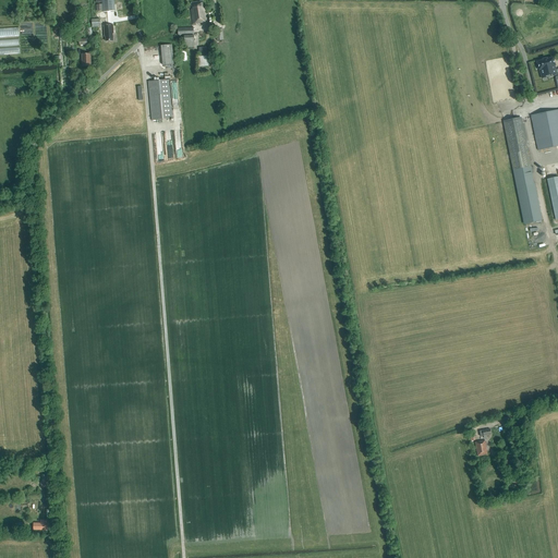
[(114,0),(96,0),(97,2),(104,2),(104,12),(116,11),(114,0)]
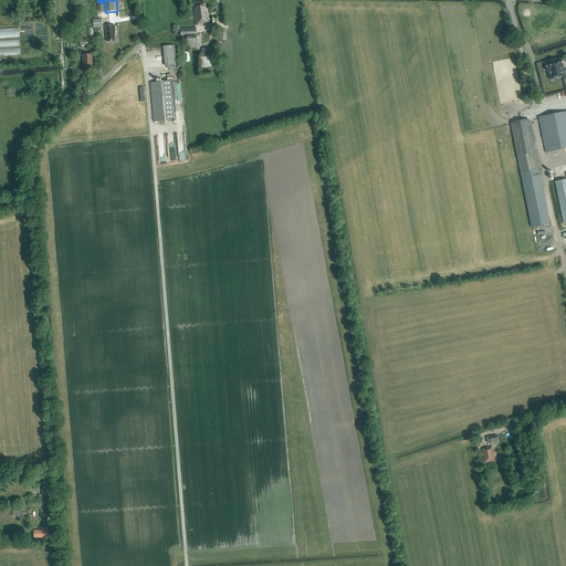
[(210,22),(208,8),(207,8),(206,2),(195,3),(196,10),(194,10),(196,24),(210,22)]
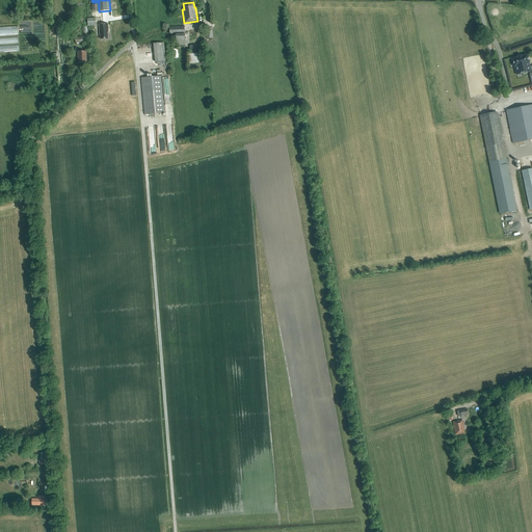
[(108,31),(108,24),(99,24),(100,35),(101,35),(101,40),(108,38),(107,31),(108,31)]
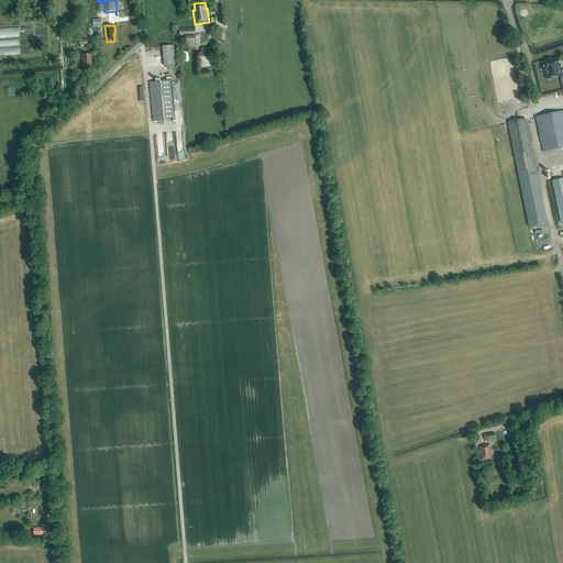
[(0,28),(0,36),(21,36),(21,28),(0,28)]
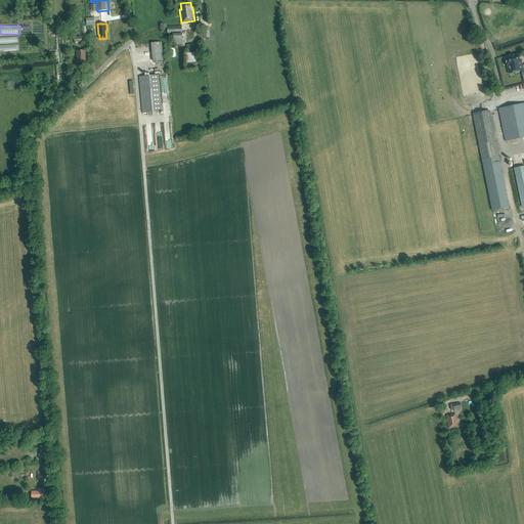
[(182,44),(182,26),(168,27),(168,34),(173,34),(173,45),(182,44)]
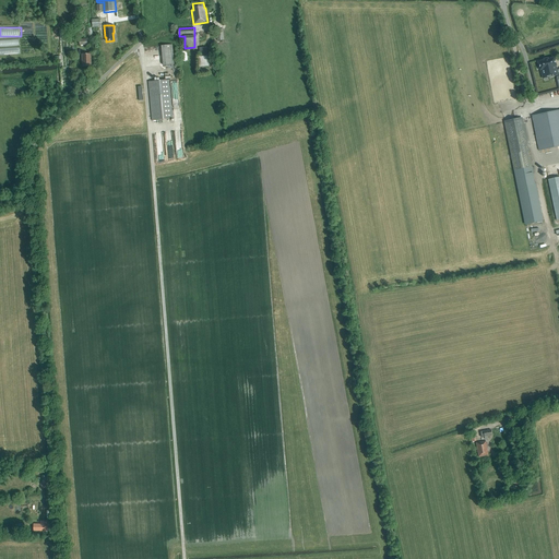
[(175,64),(173,45),(162,46),(164,66),(175,64)]
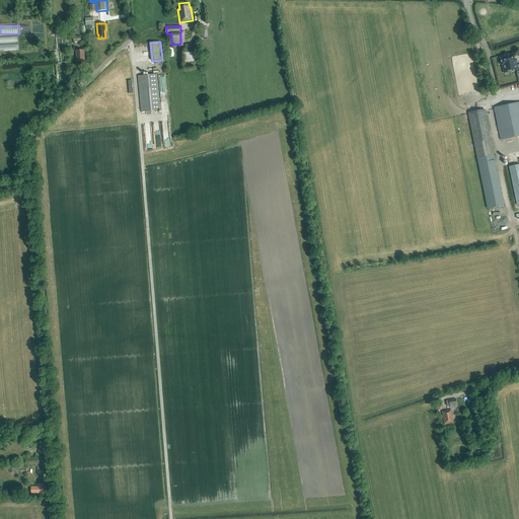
[(85,62),(84,50),(76,50),(77,62),(85,62)]
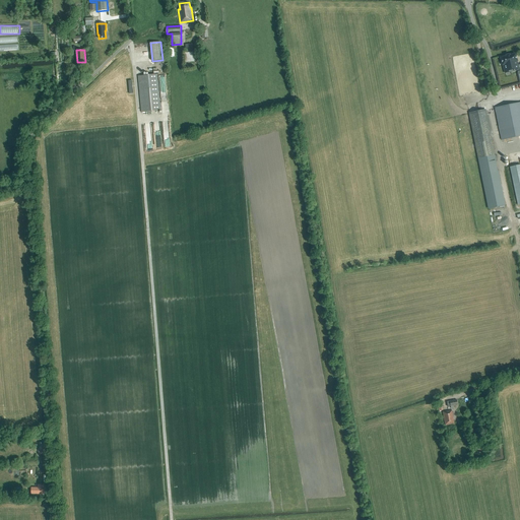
[(195,62),(194,52),(184,53),(184,63),(195,62)]
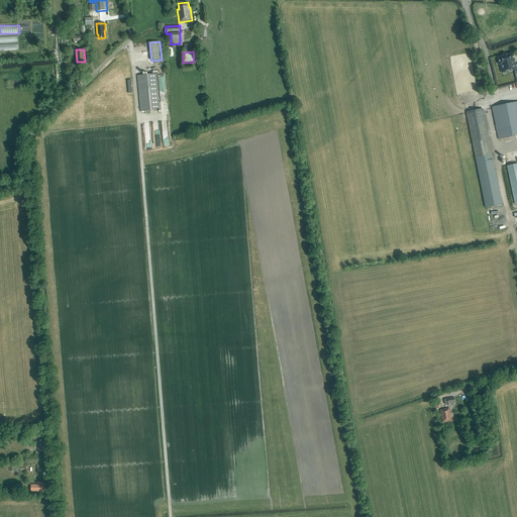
[(516,64),(516,65),(516,66),(515,66),(514,61),(512,54),(507,56),(506,55),(503,56),(498,58),(500,65),(502,73),(516,69),(515,68),(516,68),(516,64)]
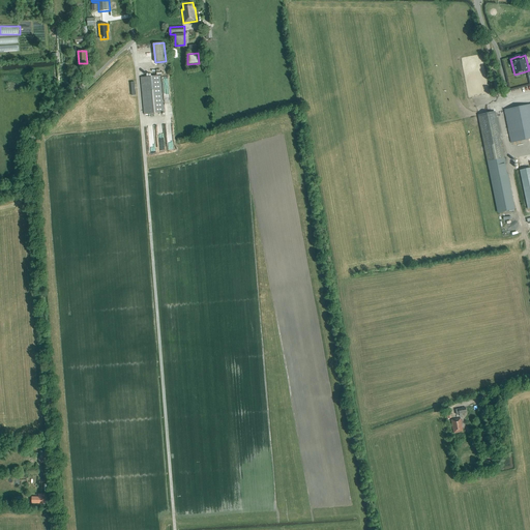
[(165,104),(162,76),(141,78),(144,114),(165,113),(165,109),(165,104)]
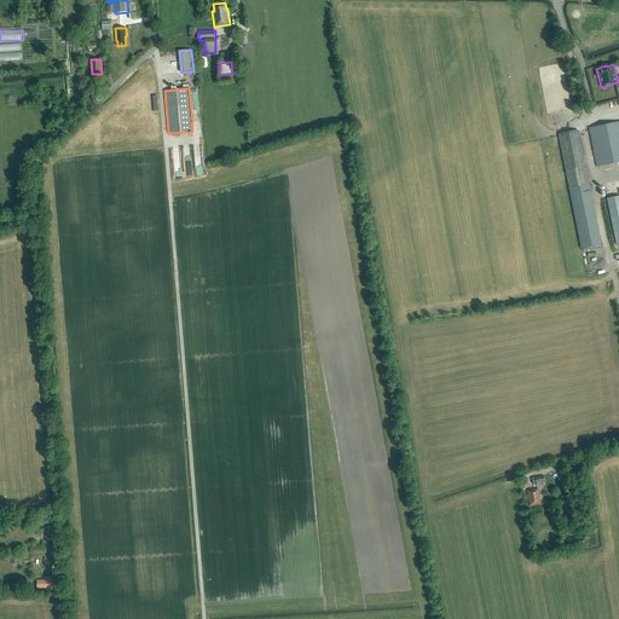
[(596,139),(593,140),(597,167),(618,162),(618,122),(607,126),(607,127),(602,128),(602,127),(594,128),(596,139)]
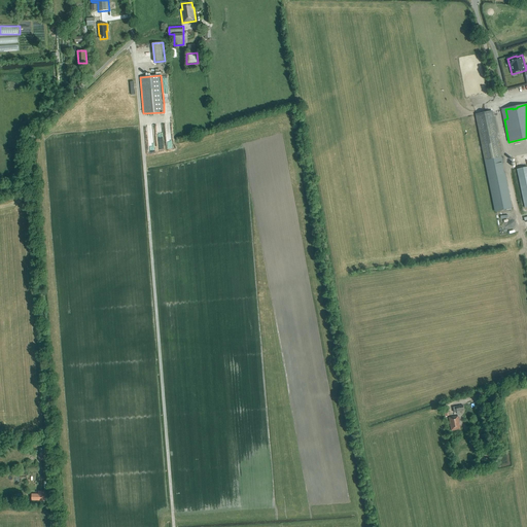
[(477,115),(486,164),(501,161),(491,112),(477,115)]
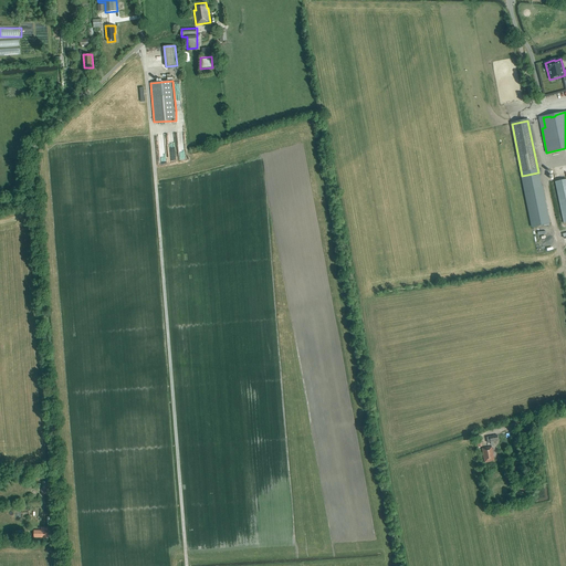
[(524,186),(532,228),(548,224),(541,184),(524,186)]
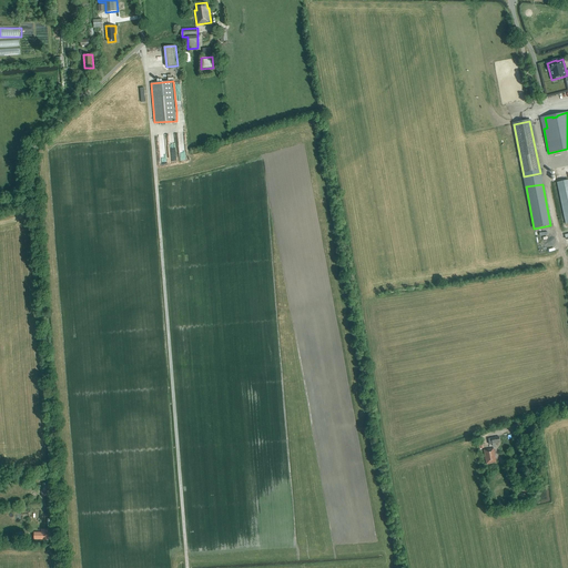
[(499,443),(499,437),(488,439),(489,444),(492,444),(493,446),(495,446),(495,444),(499,443)]
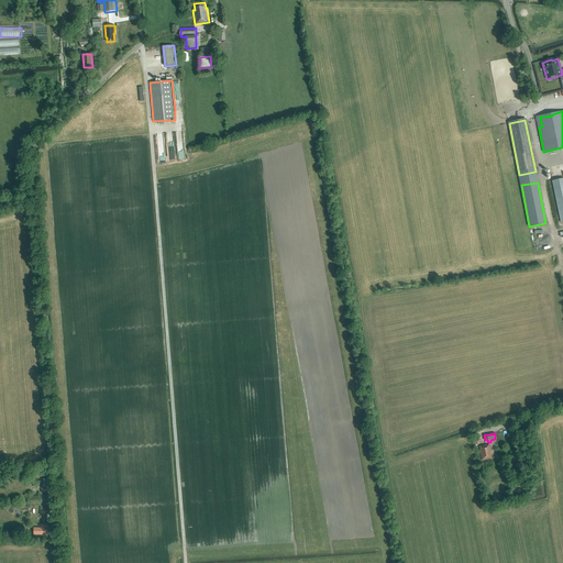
[(492,459),(488,444),(479,446),(482,461),(492,459)]
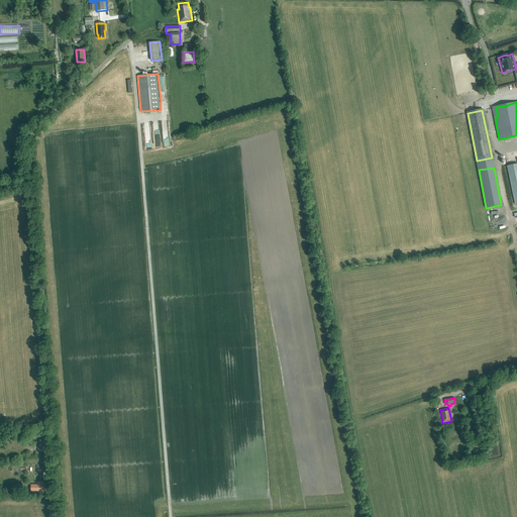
[(45,451),(45,442),(43,442),(43,440),(38,440),(38,446),(37,446),(37,450),(37,451),(37,452),(45,451)]
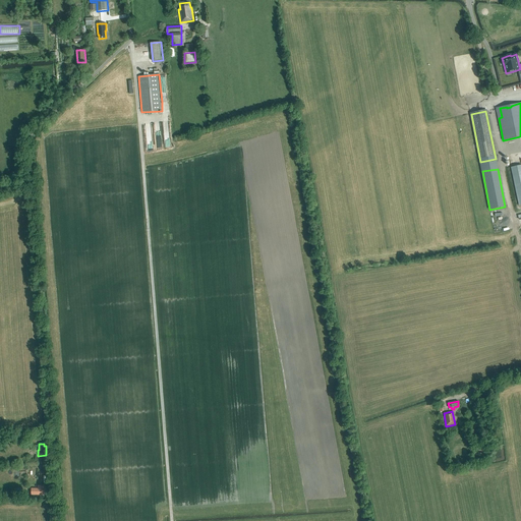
[(35,490),(32,490),(32,496),(45,495),(45,489),(44,489),(43,486),(41,486),(38,486),(37,486),(38,490),(35,490)]
